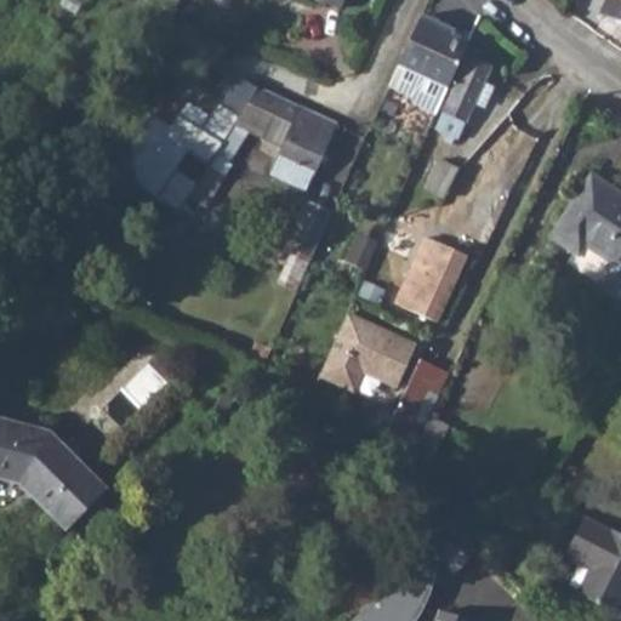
[(620,21),(620,0),(604,0),(598,15),(620,21)]
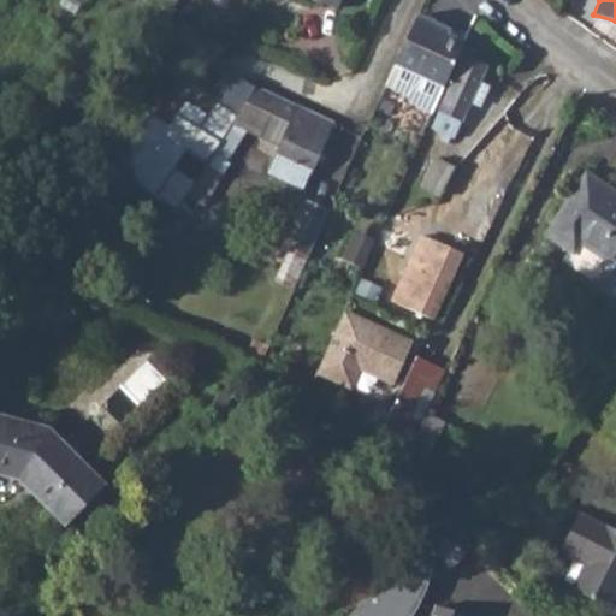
[(418,16),(395,67),(402,70),(392,90),(408,96),(410,104),(433,113),(465,42),(440,31),(442,27),(418,16)]
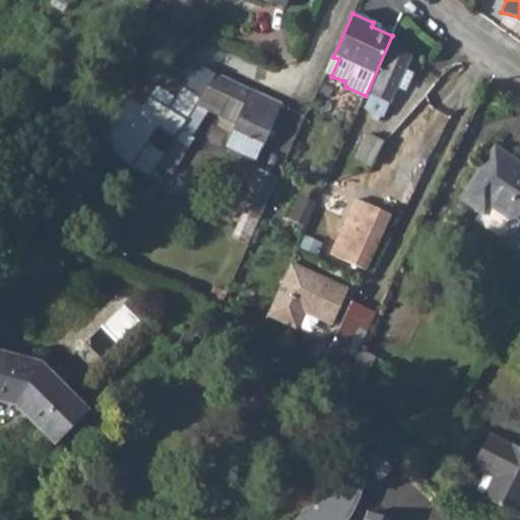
[(405,69),(411,56),(392,48),(365,107),(376,113),(373,119),(379,121),(381,116),(384,116),(398,86),(405,89),(413,73),(405,69)]
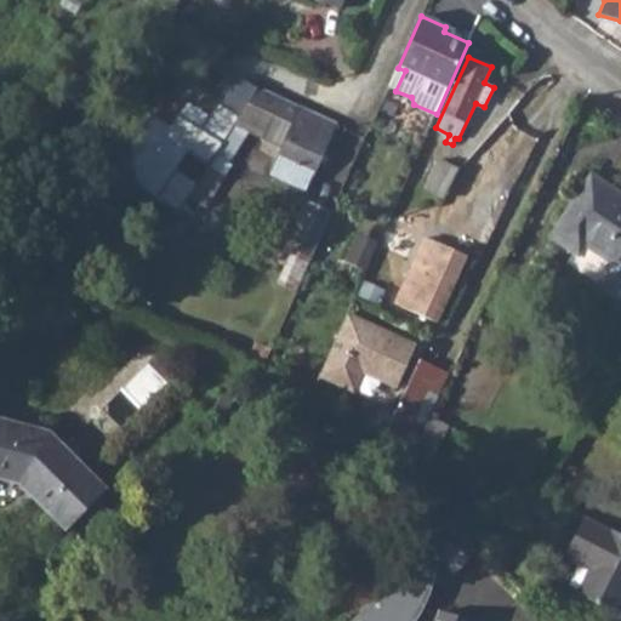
[(307,191),(335,125),(257,90),(234,126),(249,132),(285,148),(273,175),(307,191)]
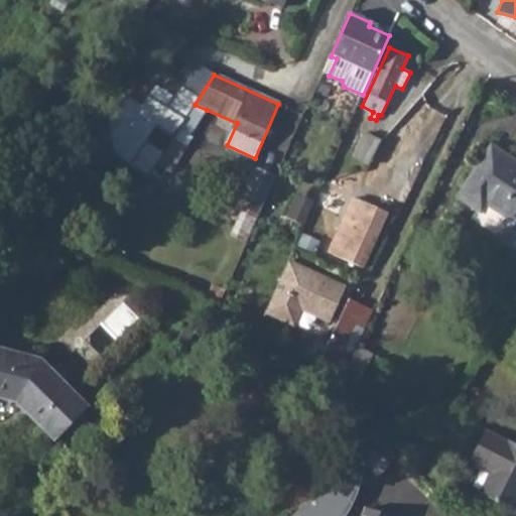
[(190,137),(207,110),(195,105),(179,130),(190,137)]
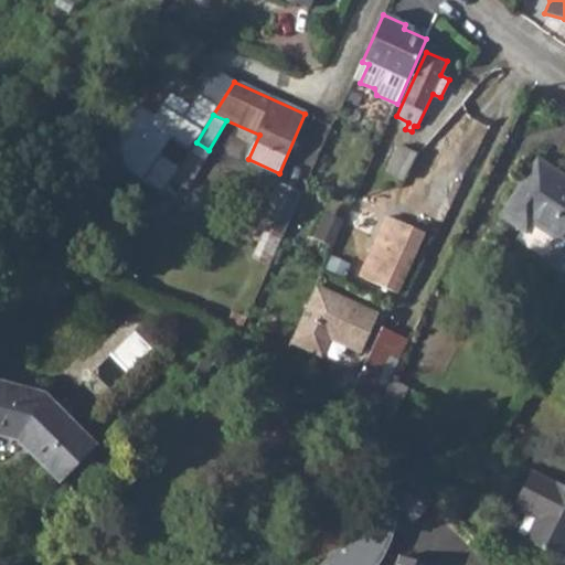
[(190,151),(205,161),(211,151),(209,150),(196,142),(190,151)]
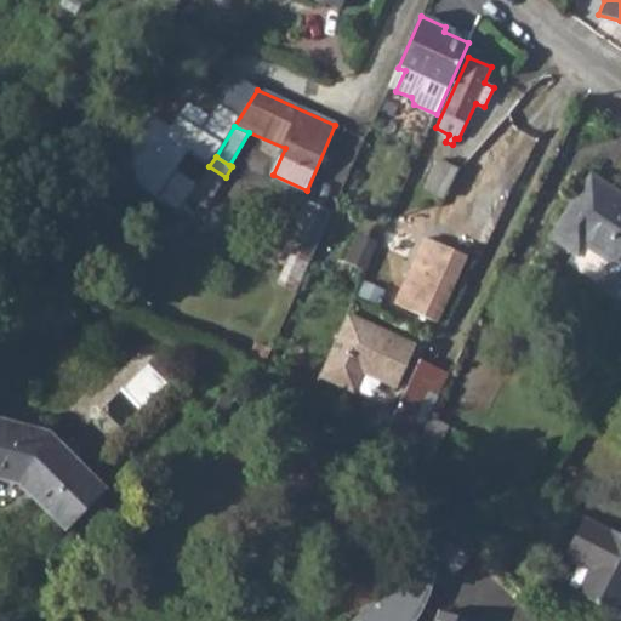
[(444,199),(459,170),(439,160),(425,189),(444,199)]
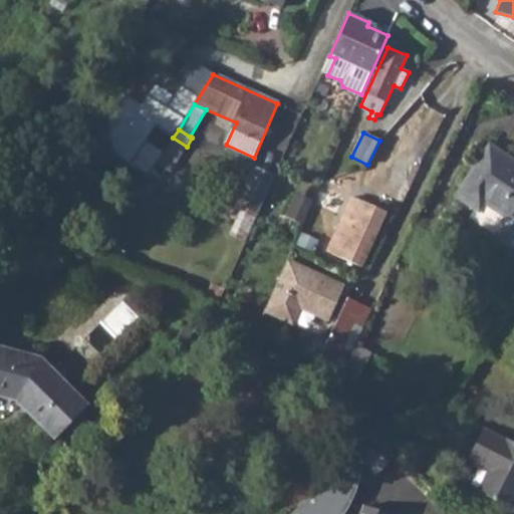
[(170,173),(187,147),(173,138),(157,165),(170,173)]
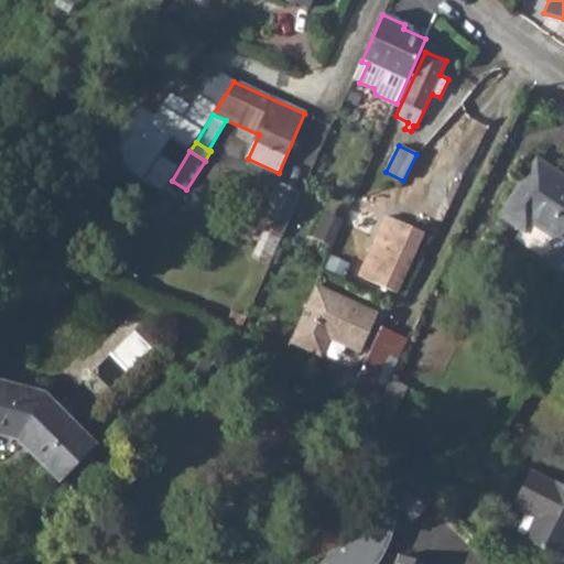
[(563,245),(563,177),(537,160),(499,216),(521,230),(527,221),(556,240),(563,245)]
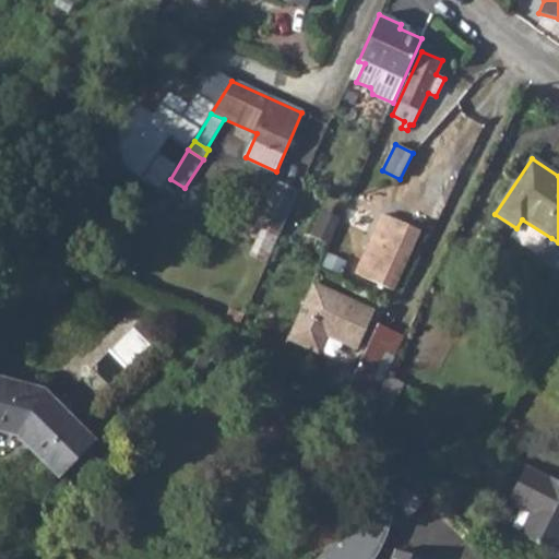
[(268,264),(299,193),(282,186),(275,188),(259,224),(263,226),(249,256),(268,264)]
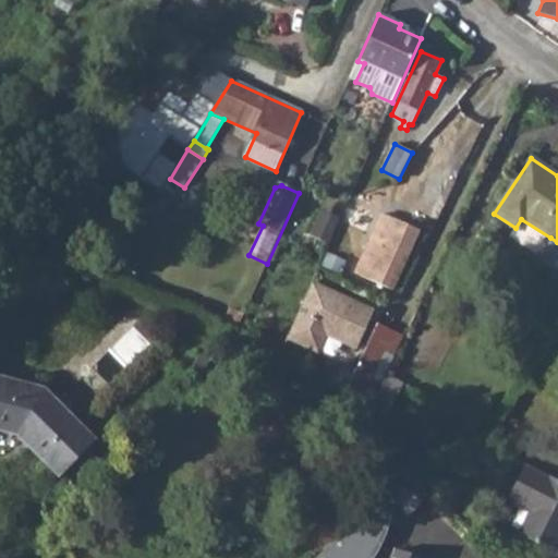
[(160,214),(173,192),(165,186),(152,208),(160,214)]
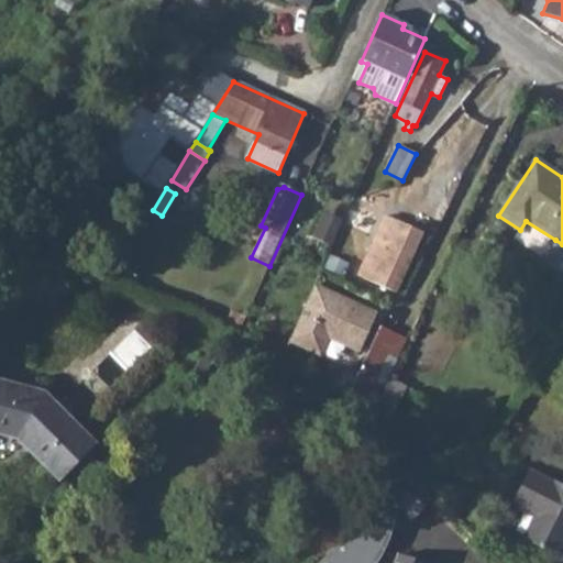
[(396,293),(422,233),(386,217),(359,276),(396,293)]
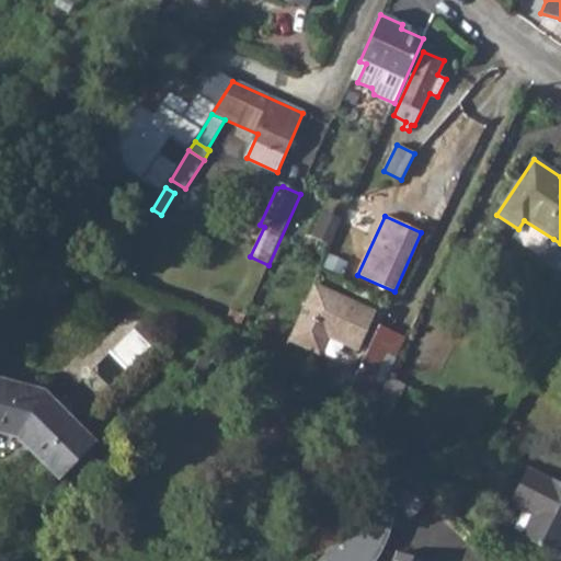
[(560,243),(553,239),(545,251),(548,262),(560,270),(560,243)]
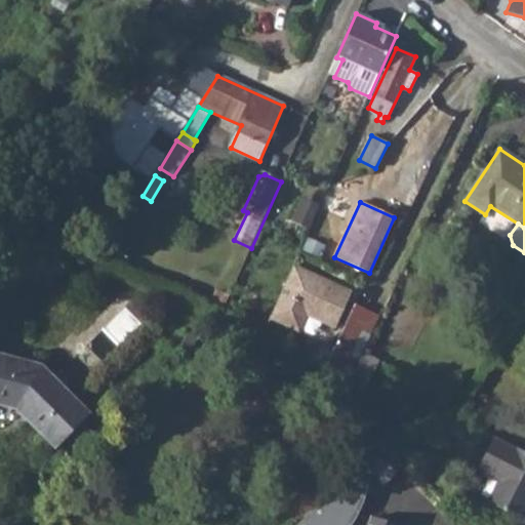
[(106,254),(126,264),(130,256),(111,247),(106,254)]
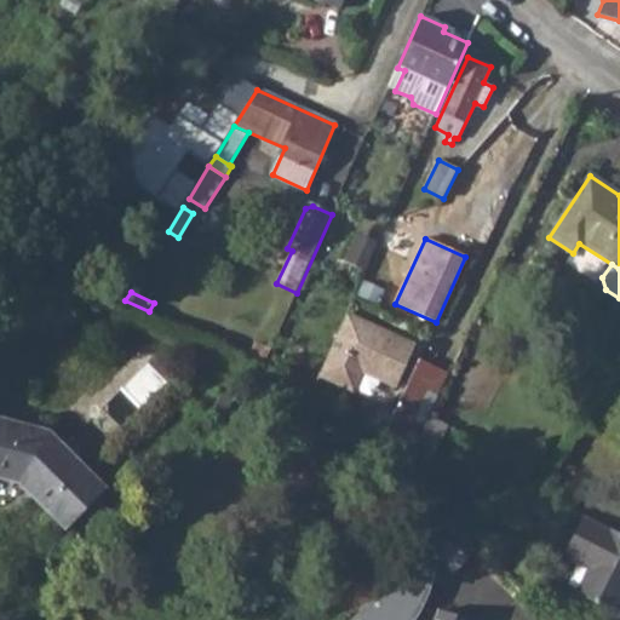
[(415,345),(346,315),(319,377),(352,391),(361,372),(396,388),(415,345)]
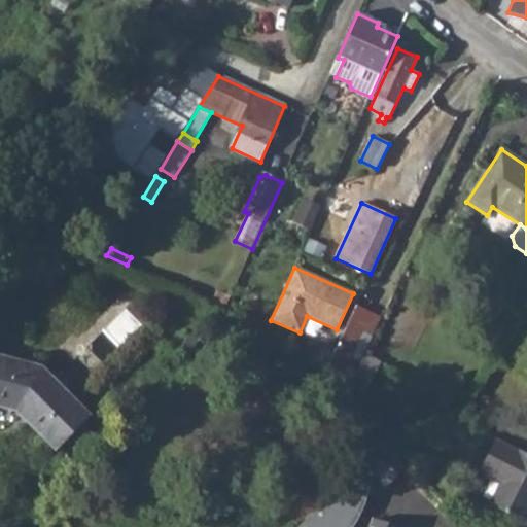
[(353,378),(382,317),(358,306),(329,366),(353,378)]
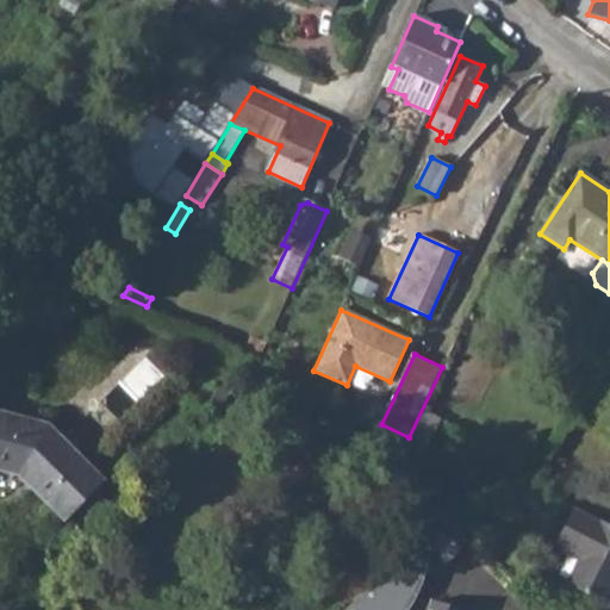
[(425,450),(441,419),(423,411),(409,443),(425,450)]
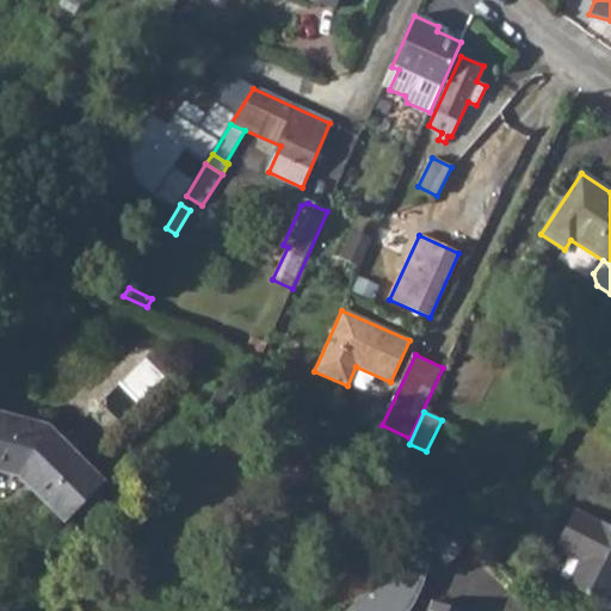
[(65,520),(102,482),(47,427),(0,414),(0,469),(19,475),(65,520)]
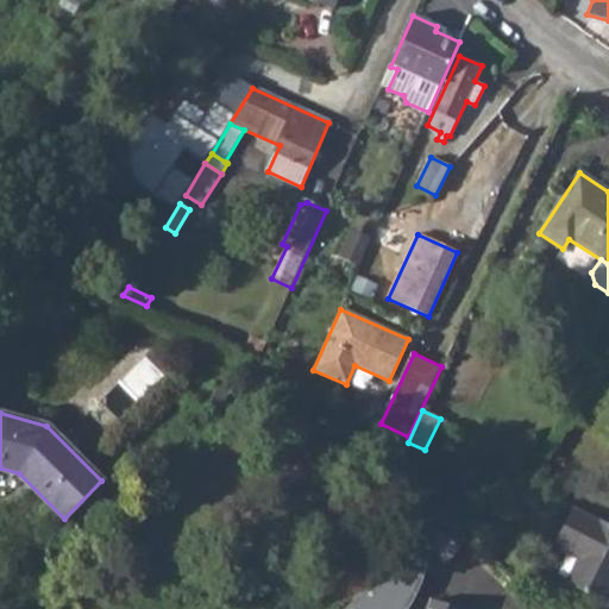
[(535,512),(545,494),(531,487),(521,503),(535,512)]
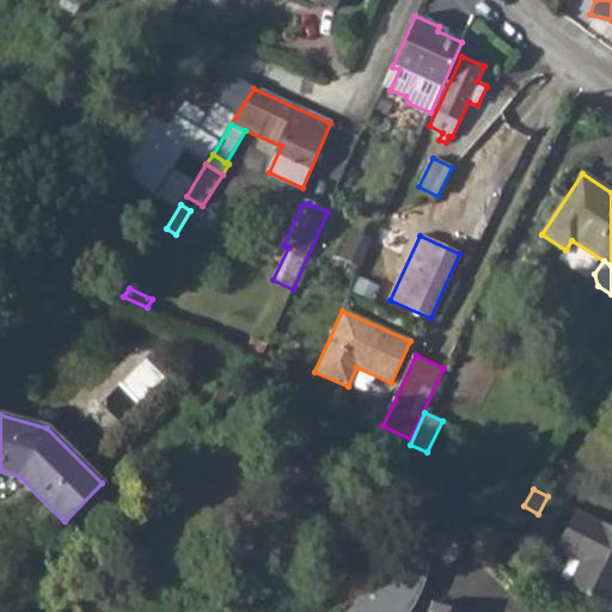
[(611,528),(576,510),(556,550),(581,563),(569,587),(607,607),(611,599),(611,528)]
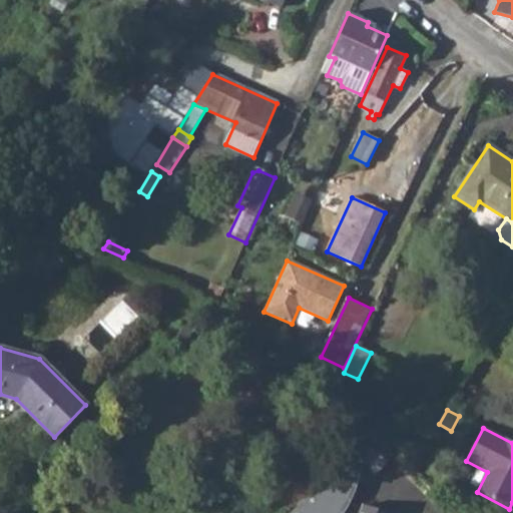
[(375,475),(397,453),(377,431),(354,453),(361,461),(375,475)]
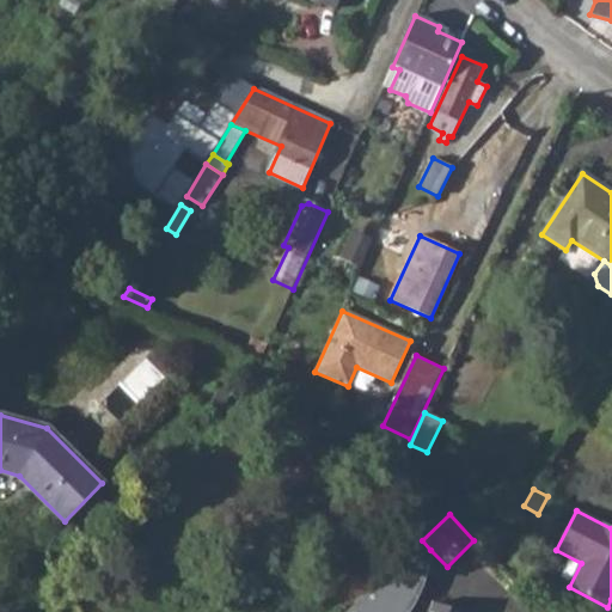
[(347,611),(409,611),(415,605),(426,579),(430,550),(422,540),(347,611)]
